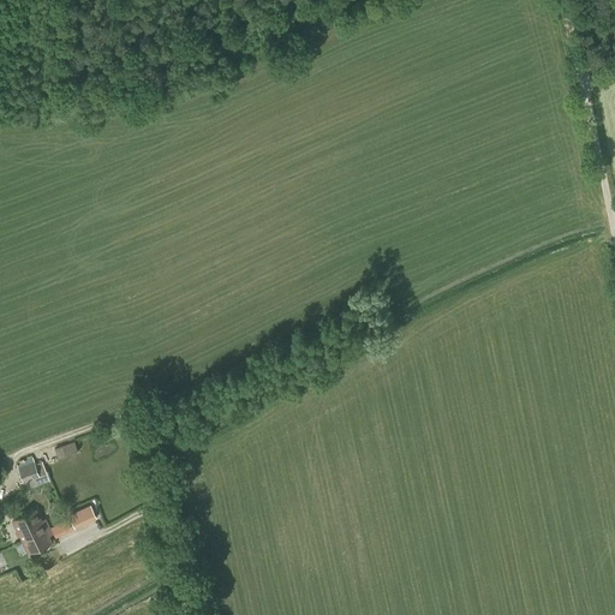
[(58,459),(78,452),(75,441),(54,448),(58,459)]
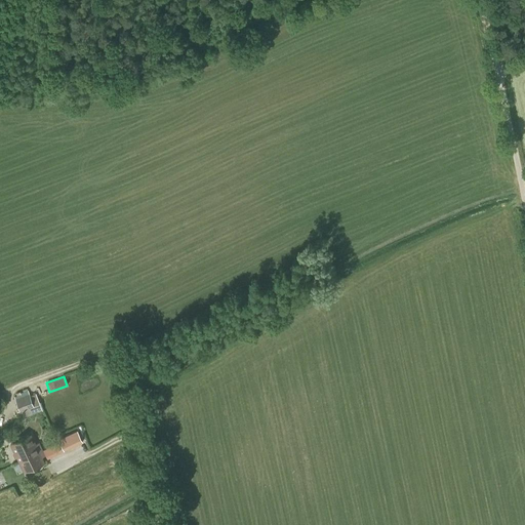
[(30,395),(29,392),(14,398),(23,418),(43,410),(36,393),(30,395)]
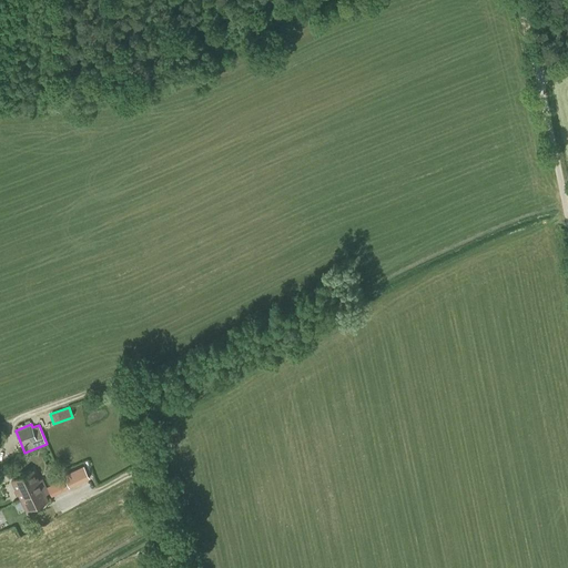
[(49,438),(54,454),(62,452),(57,435),(49,438)]
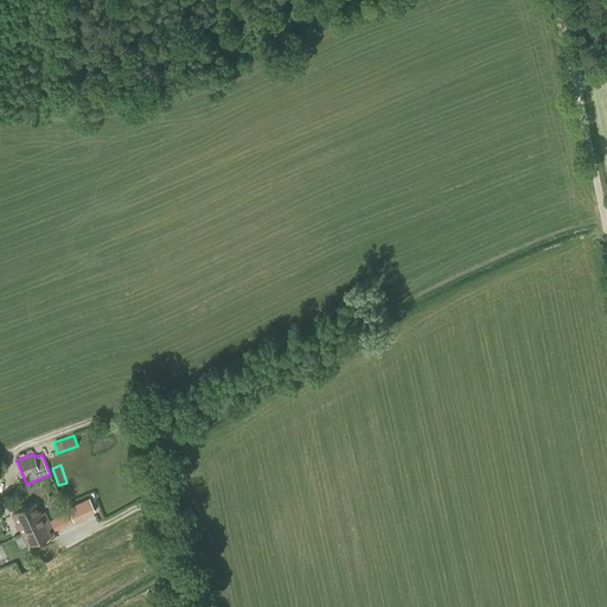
[(95,511),(89,498),(68,508),(70,511),(74,521),(95,511)]
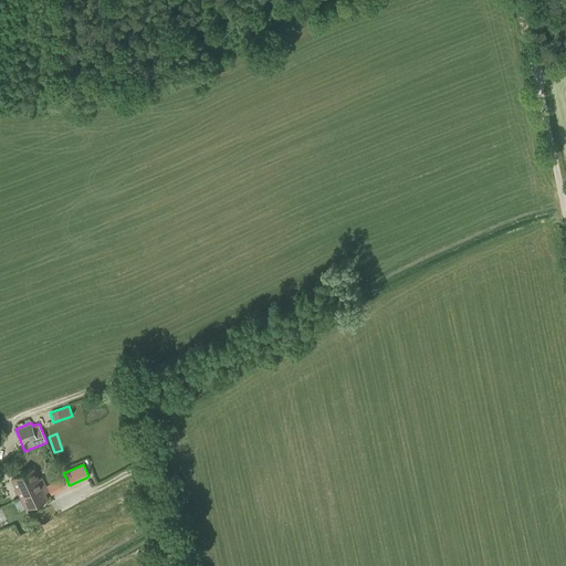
[(35,491),(45,485),(42,477),(38,479),(32,469),(12,479),(22,498),(28,494),(29,496),(32,494),(31,491),(34,490),(35,491)]
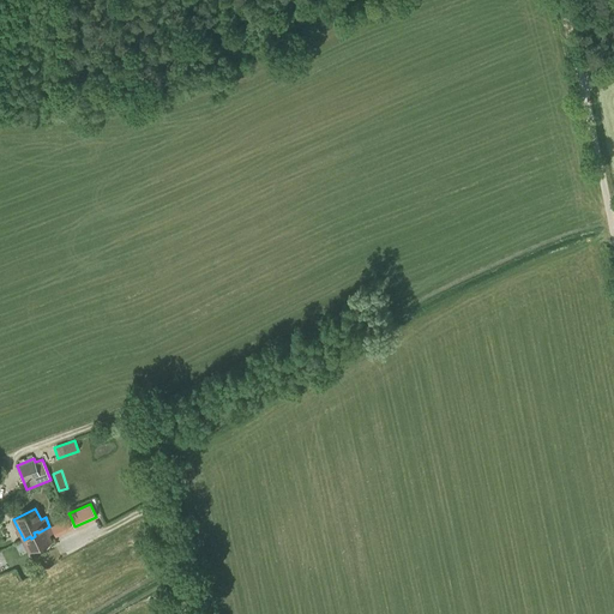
[(30,536),(24,540),(30,552),(52,541),(48,535),(53,533),(49,527),(38,533),(37,531),(34,533),(35,536),(31,539),(30,536)]
